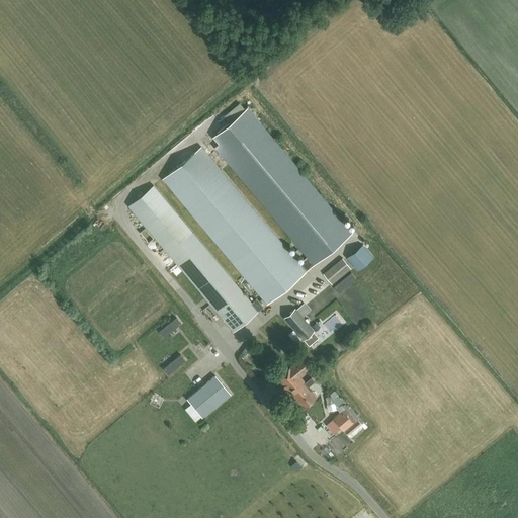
[(248,107),(208,140),(307,257),(313,265),(352,233),(248,107)]
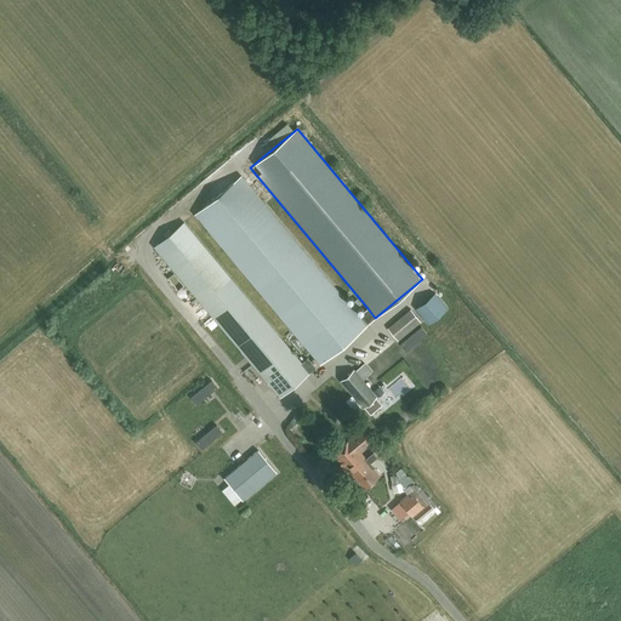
[(241,176),(195,214),(320,363),(365,325),(375,318),(368,308),(358,315),(353,311),(348,305),(241,176)]
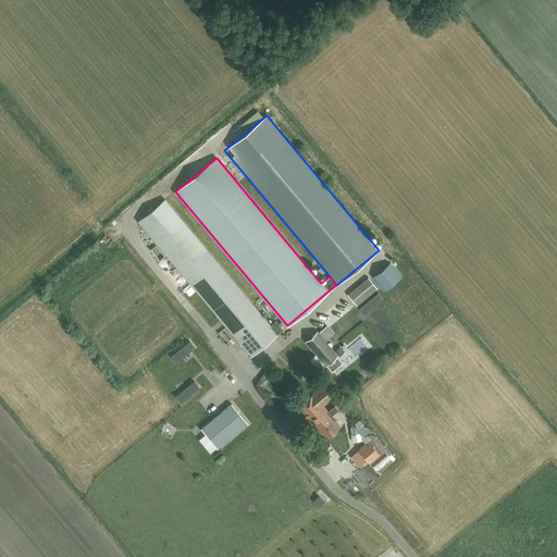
[(283,330),(279,324),(279,325),(275,322),(270,326),(164,200),(139,221),(251,356),(283,330)]
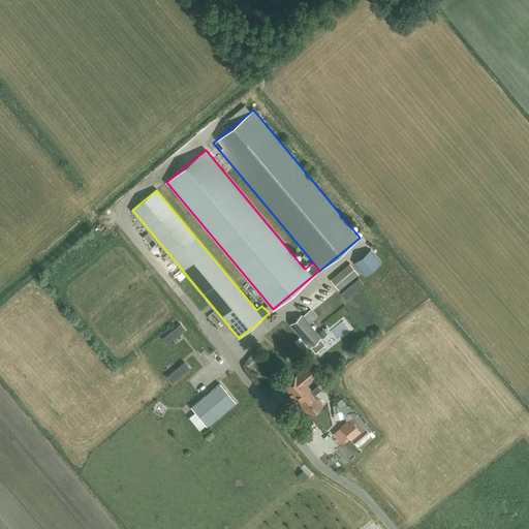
[(370,249),(353,262),(365,276),(381,262),(370,249)]
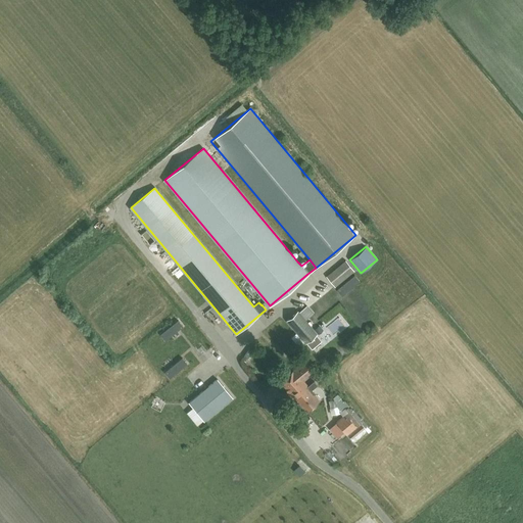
[(326,276),(335,286),(354,271),(345,260),(326,276)]
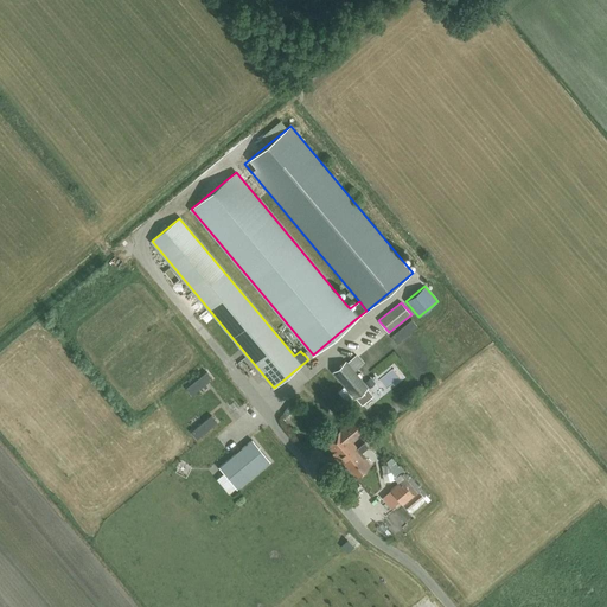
[(346,360),(332,372),(344,387),(353,398),(355,400),(356,397),(363,404),(372,396),(366,389),(369,388),(356,371),(347,362),(346,360)]
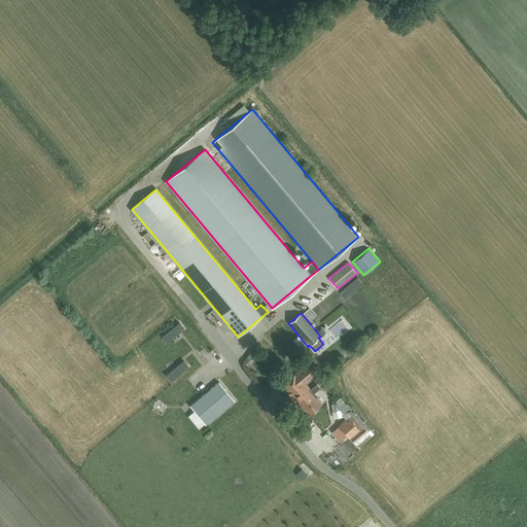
[(267,382),(275,377),(264,359),(256,364),(267,382)]
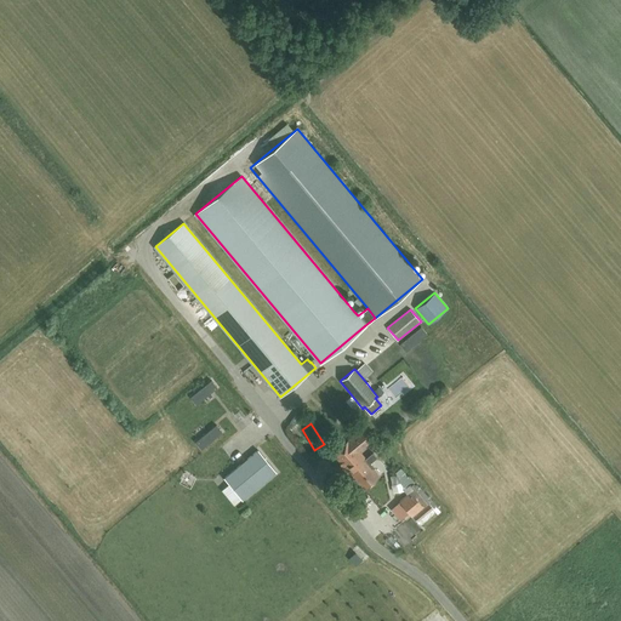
[(332,454),(347,469),(353,463),(352,462),(354,461),(352,457),(359,450),(370,442),(360,429),(332,454)]
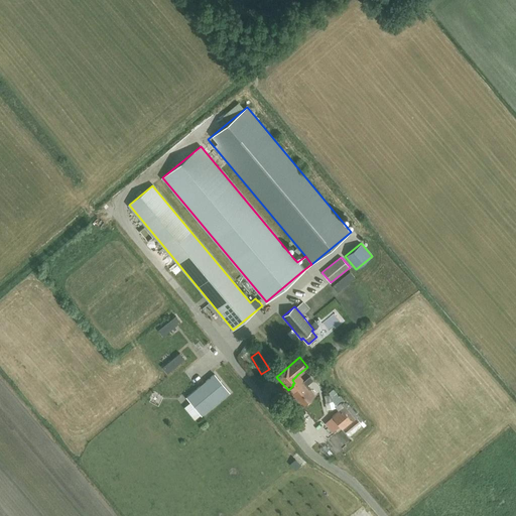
[(215,373),(186,397),(202,415),(230,392),(215,373)]
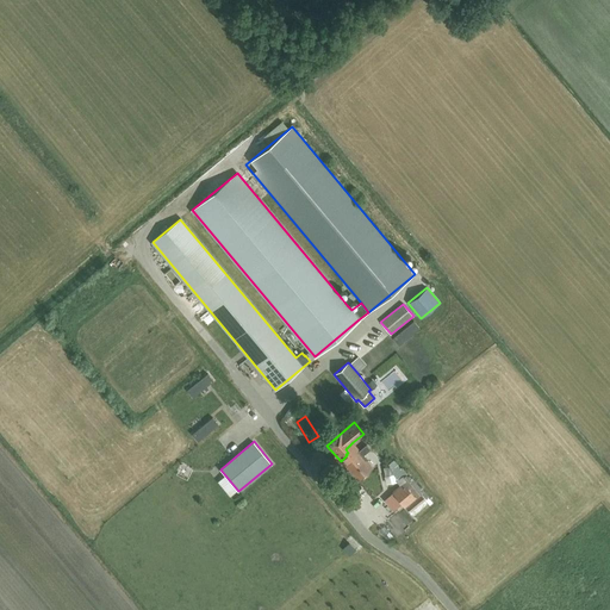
[(347,455),(341,461),(344,466),(346,466),(358,480),(373,468),(366,460),(367,459),(363,455),(371,449),(366,444),(360,450),(353,442),(346,449),(348,453),(346,454),(347,455)]
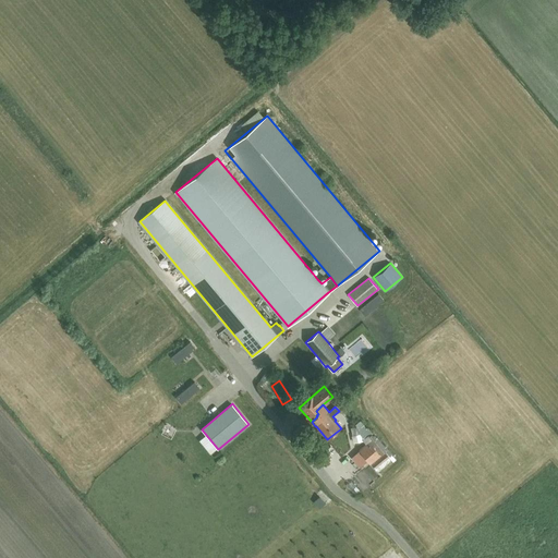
[(351,427),(352,436),(361,434),(359,425),(351,427)]
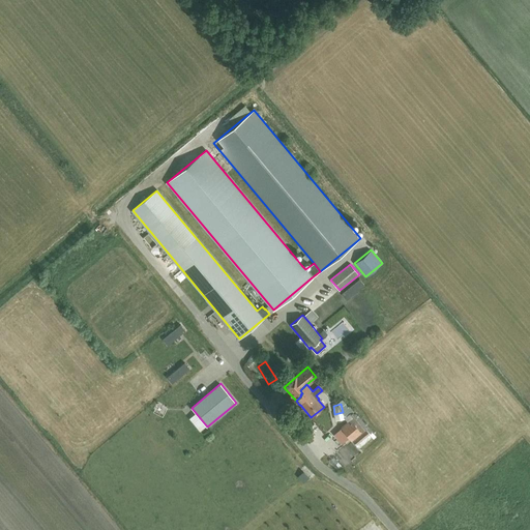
[(351,418),(342,427),(352,439),(361,431),(351,418)]
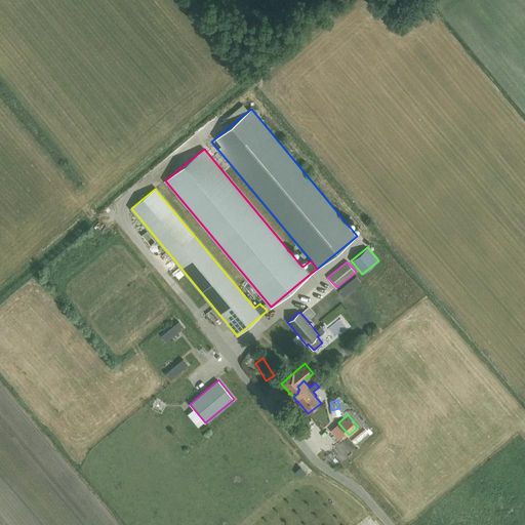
[(363,425),(349,436),(353,441),(366,430),(363,425)]
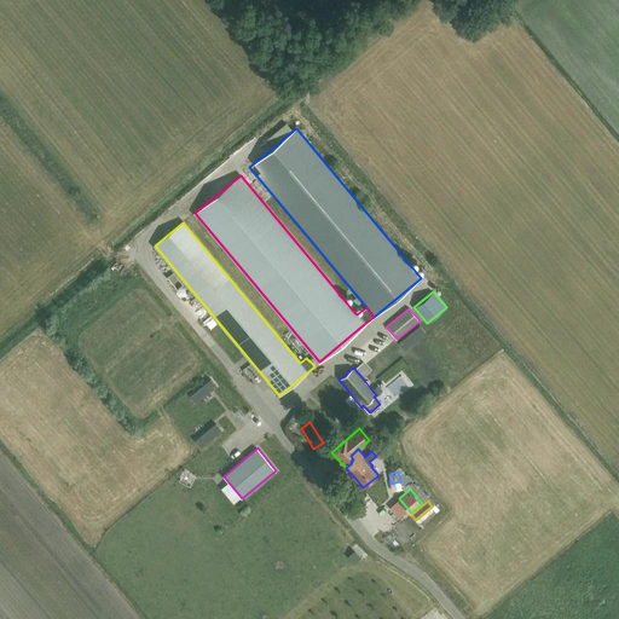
[(385,532),(377,536),(381,543),(388,538),(385,532)]
